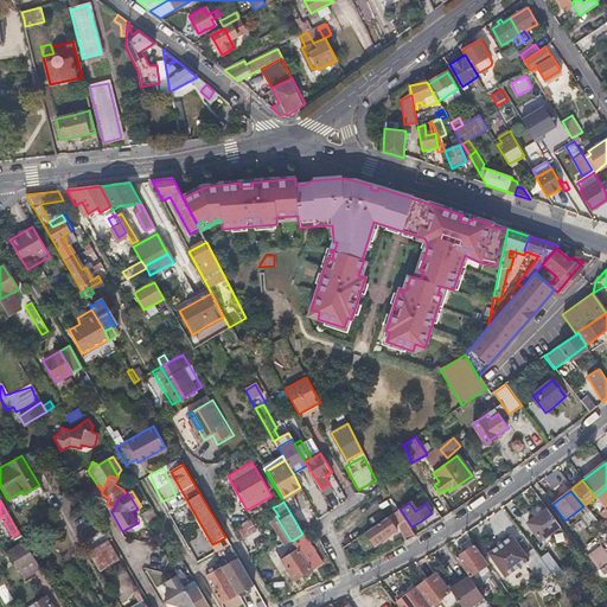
[(177,511),(180,519),(190,515),(185,508),(177,511)]
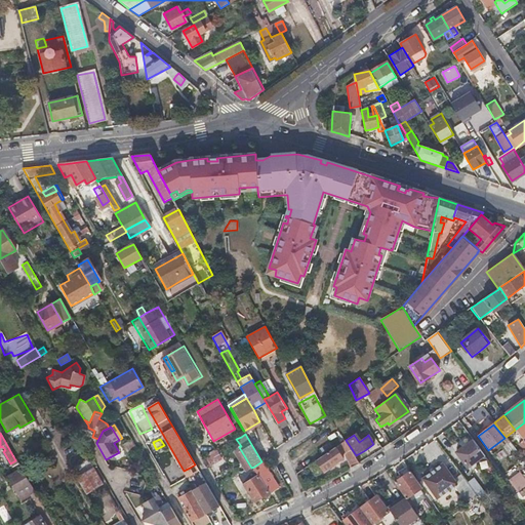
[(122,445),(128,455),(136,450),(131,440),(122,445)]
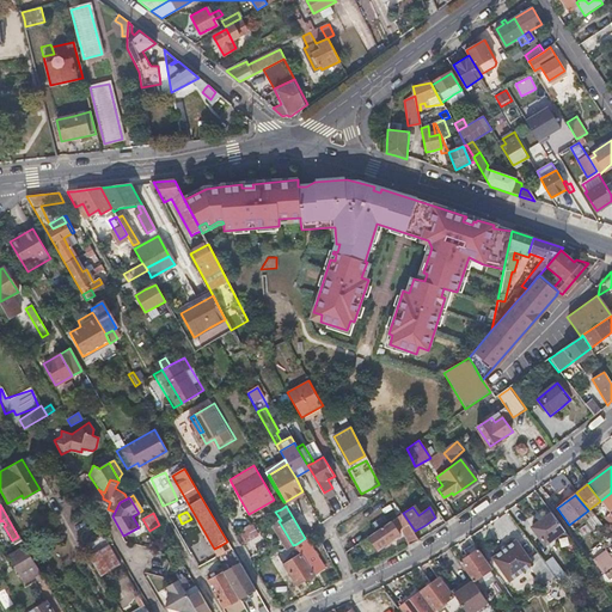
[(532,526),(539,536),(545,545),(552,539),(567,558),(579,550),(551,513),(532,526)]
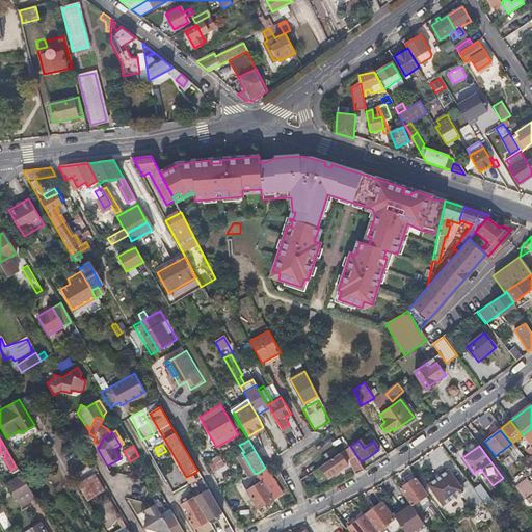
[(348,447),(346,448),(344,450),(319,467),(321,469),(327,477),(346,464),(344,461),(349,458),(350,459),(354,473),(363,469),(348,447)]
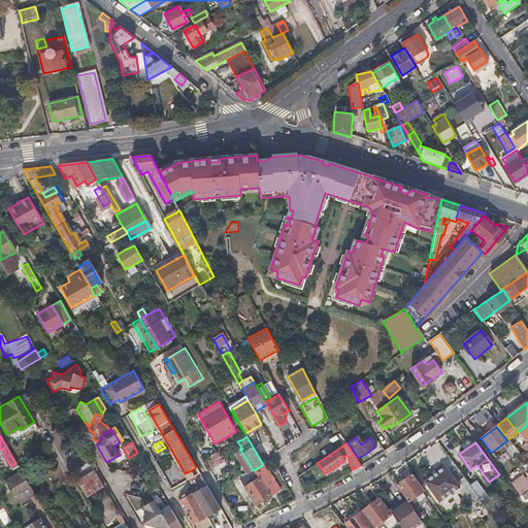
[(207,458),(212,468),(224,463),(219,452),(207,458)]
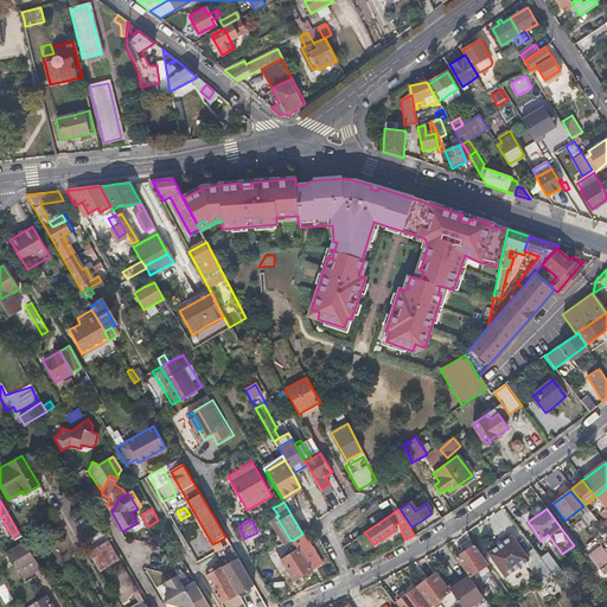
[(138,523),(122,531),(123,532),(138,524),(138,523)]
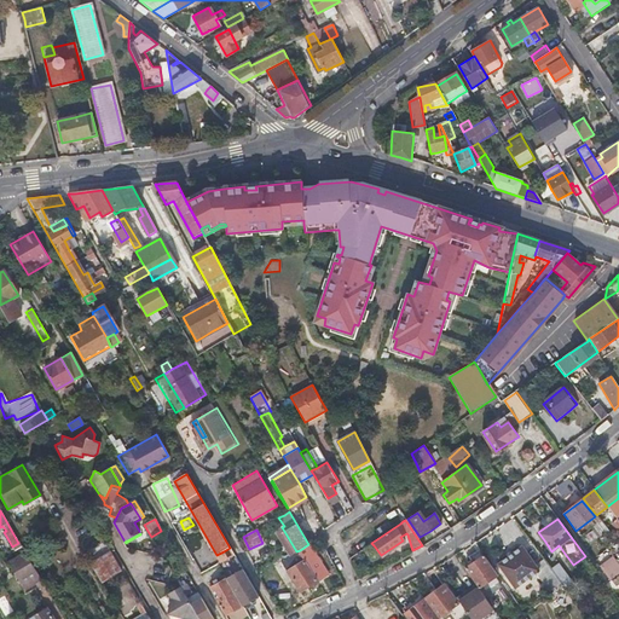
[(612,576),(618,570),(618,550),(609,537),(593,549),(612,576)]
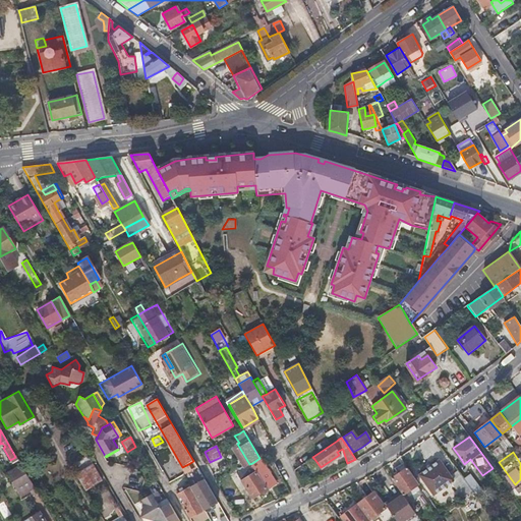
[(446,454),(431,463),(418,473),(432,494),(461,474),(446,454)]
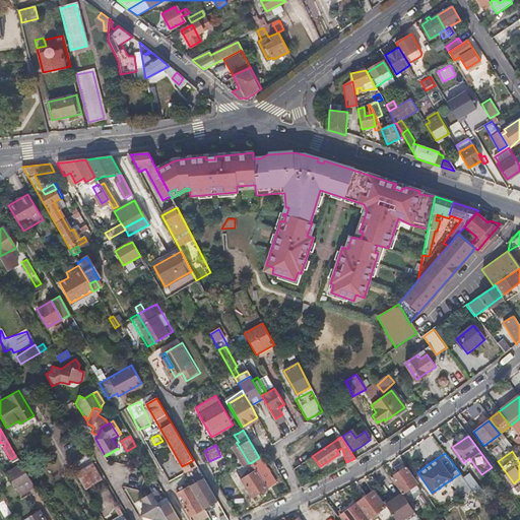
[(252,462),(267,488),(275,482),(259,457),(252,462)]
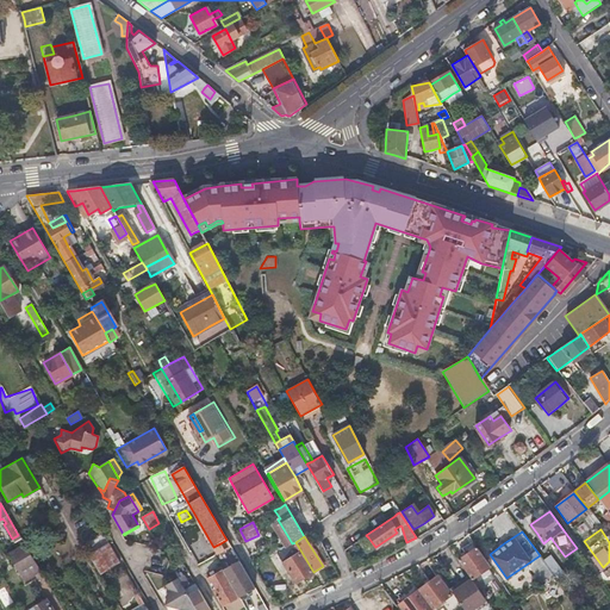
[(226,540),(221,543),(224,551),(231,547),(226,540)]
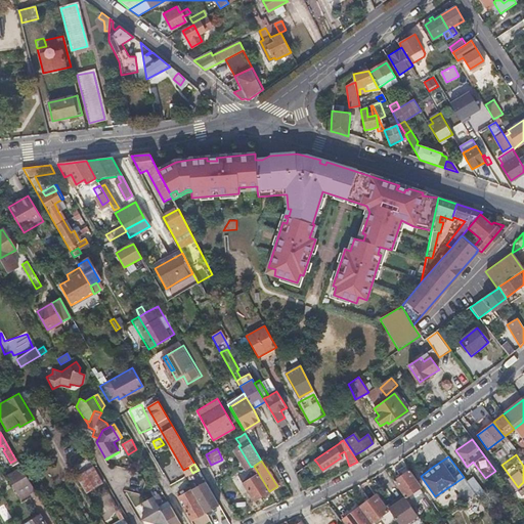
[(403,495),(404,497),(421,486),(405,464),(396,471),(400,476),(393,481),(403,495)]
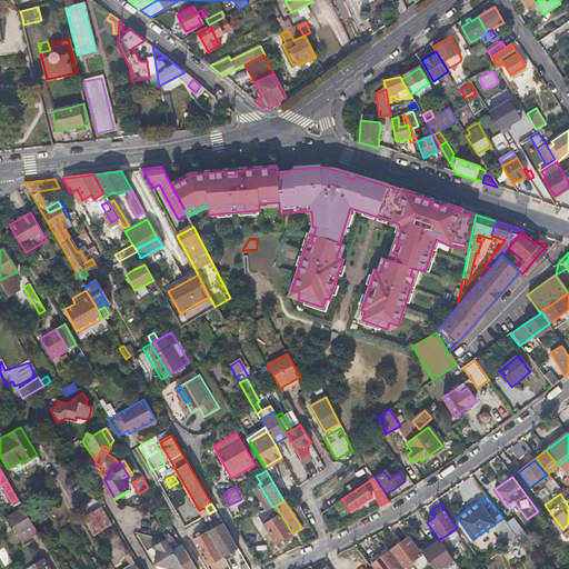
[(82,516),(88,525),(93,535),(111,525),(100,506),(82,516)]
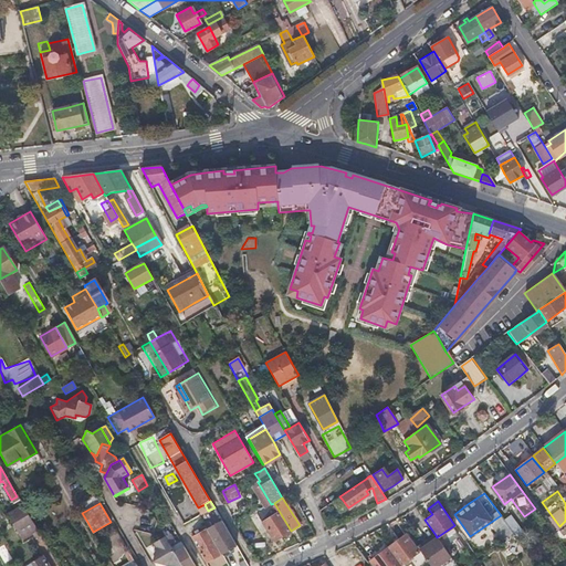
[(258,512),(274,540),(291,531),(274,503),(271,504),(258,512)]
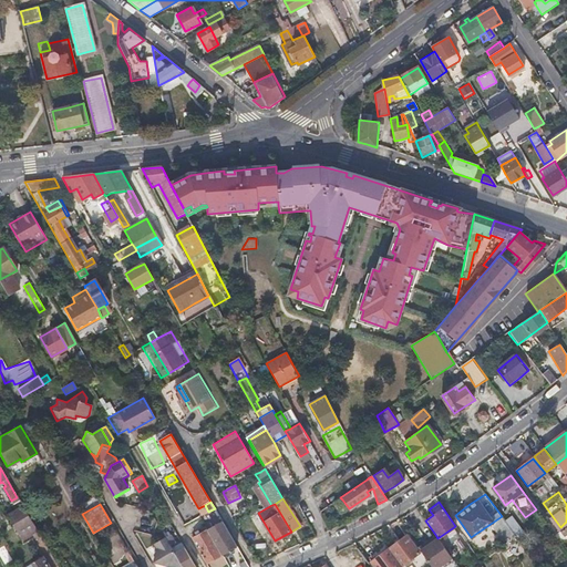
[(12,505),(3,511),(7,516),(8,515),(14,511),(12,505)]
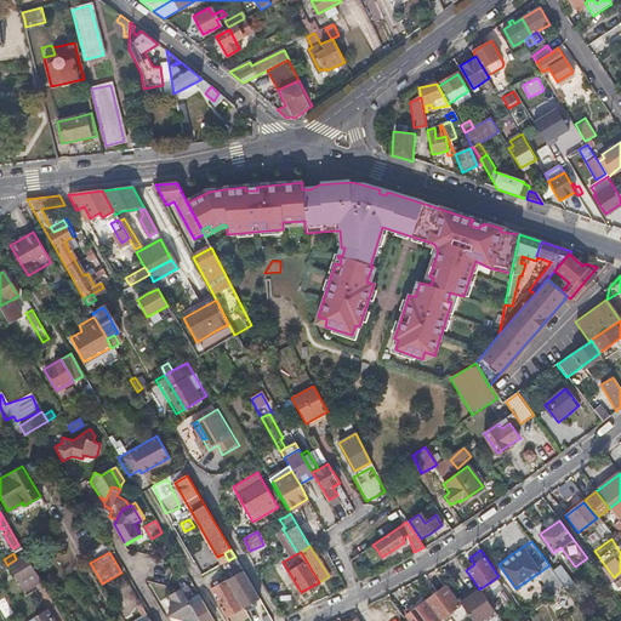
[(20,558),(16,559),(9,564),(15,574),(30,564),(24,554),(20,558)]
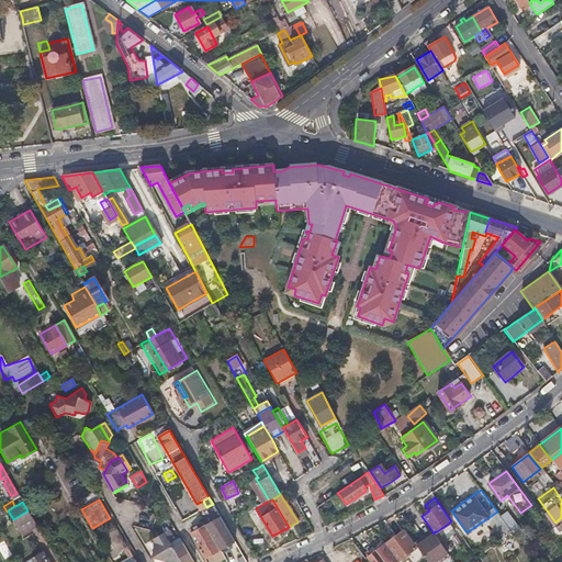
[(164,532),(165,534),(168,531),(173,528),(167,517),(158,523),(164,532)]
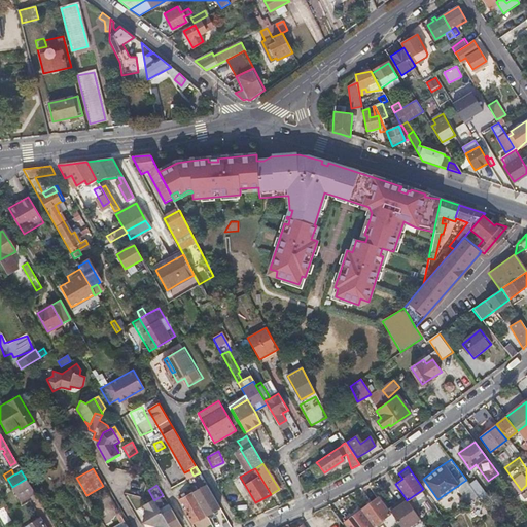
[(481,500),(484,498),(486,496),(479,485),(472,489),(481,500)]
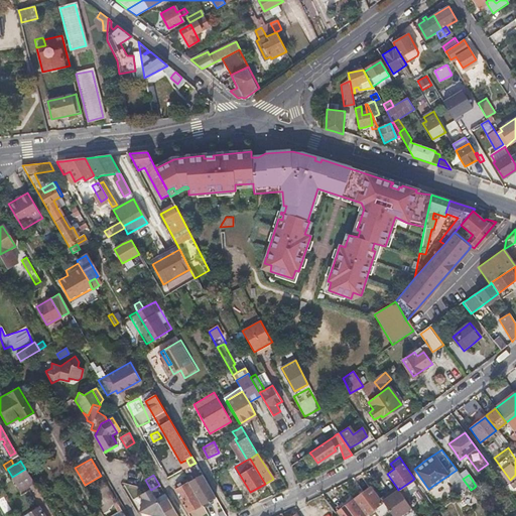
[(202,505),(204,504),(216,498),(204,477),(188,484),(202,505)]
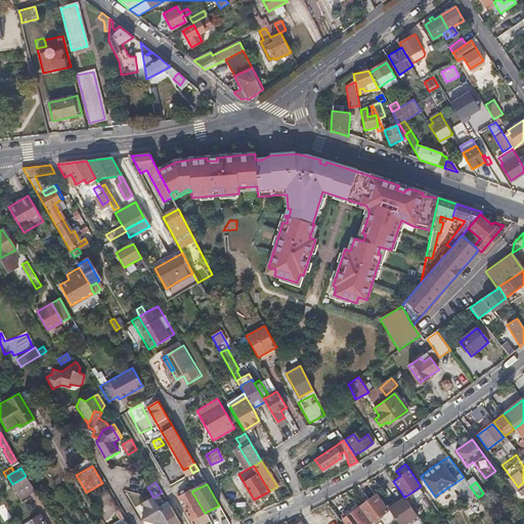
[(190,520),(205,513),(191,491),(177,498),(190,520)]
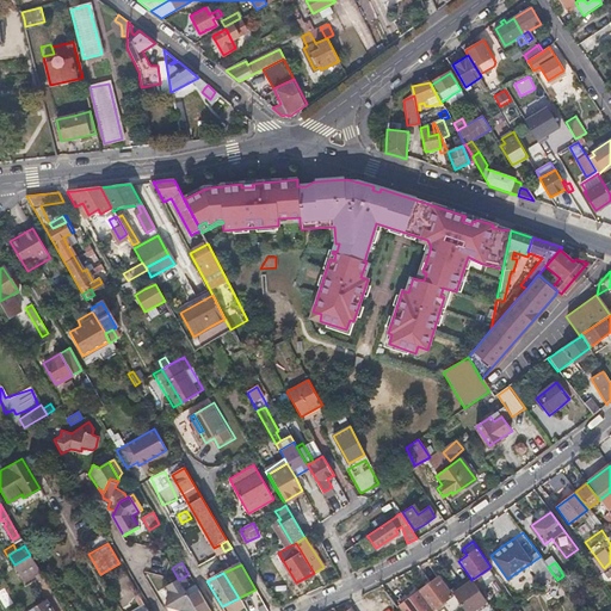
[(479,578),(483,587),(493,581),(488,573),(479,578)]
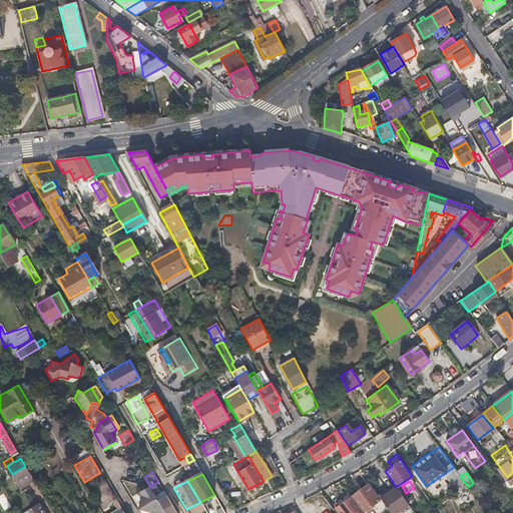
[(367,485),(351,497),(362,512),(378,501),(367,485)]
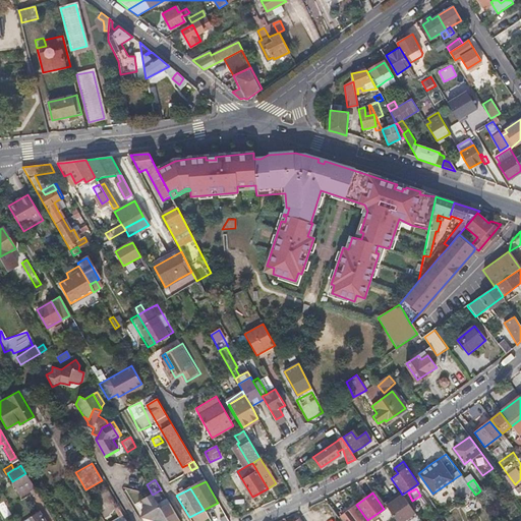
[(403,520),(415,513),(402,495),(401,493),(385,504),(396,520),(403,520)]
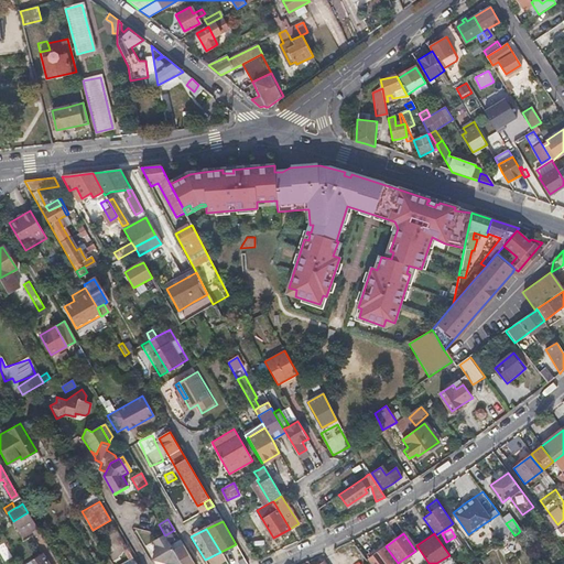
[(153,541),(155,543),(156,545),(152,560),(165,563),(166,563),(167,563),(172,563),(182,563),(174,551),(167,539),(165,535),(164,534),(153,541)]
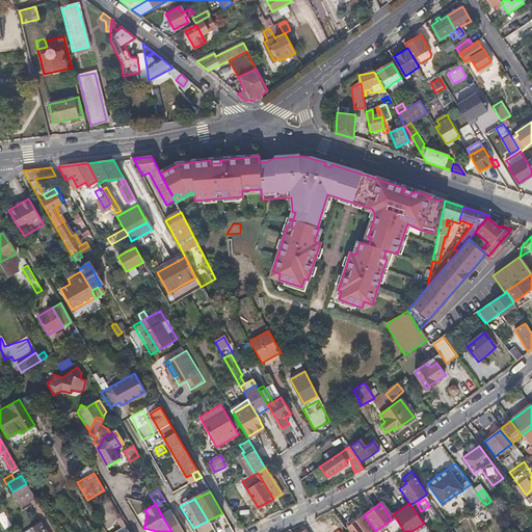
[(183,531),(174,514),(164,520),(171,531),(183,531)]
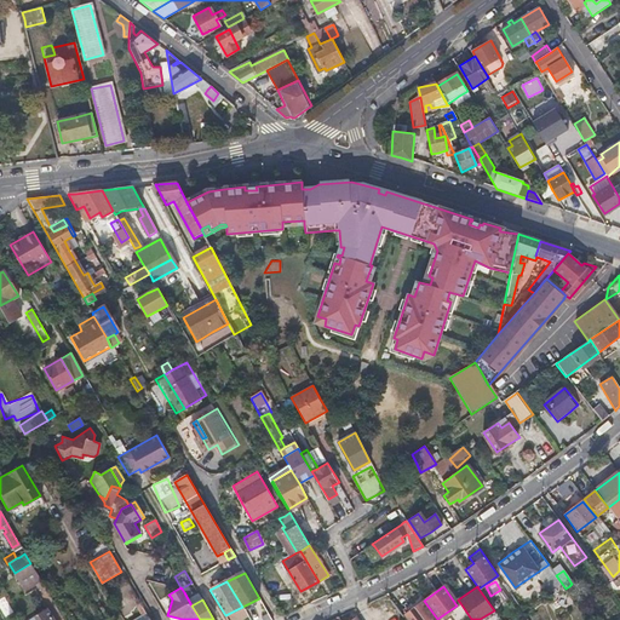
[(437,619),(424,601),(402,616),(405,619),(437,619)]
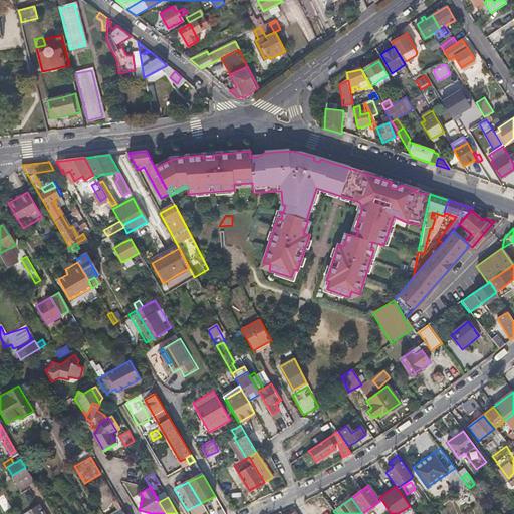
[(123,513),(115,500),(112,503),(118,513),(123,513)]
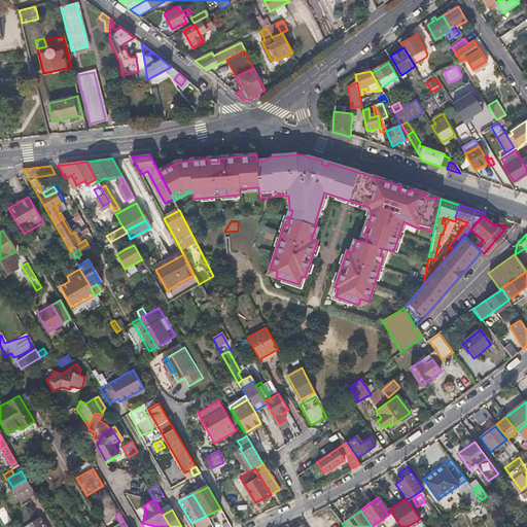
[(43,526),(38,518),(29,524),(30,526),(43,526)]
